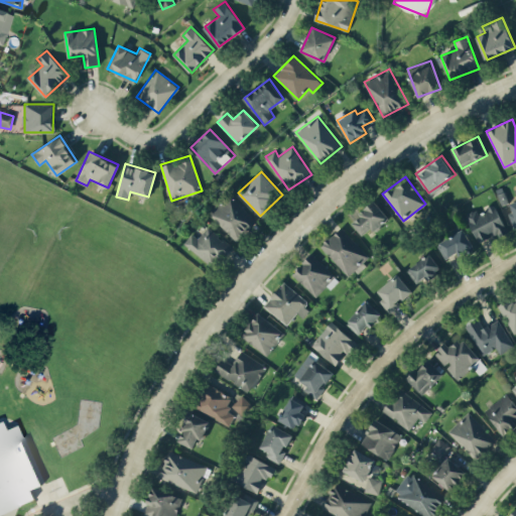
[(209,213),(238,241),(257,221),(228,192),(209,213)]
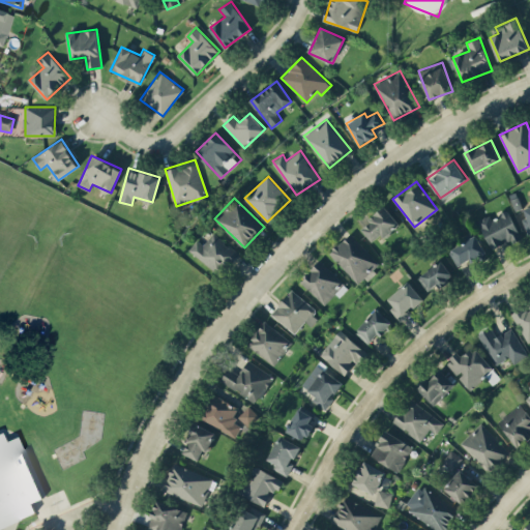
[(360,227),(373,243),(399,223),(386,206),(360,227)]
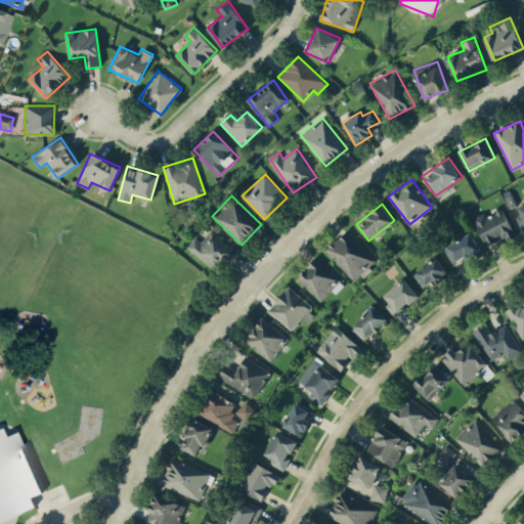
[(487,246),(514,232),(503,208),(486,216),(484,212),(472,217),(487,246)]
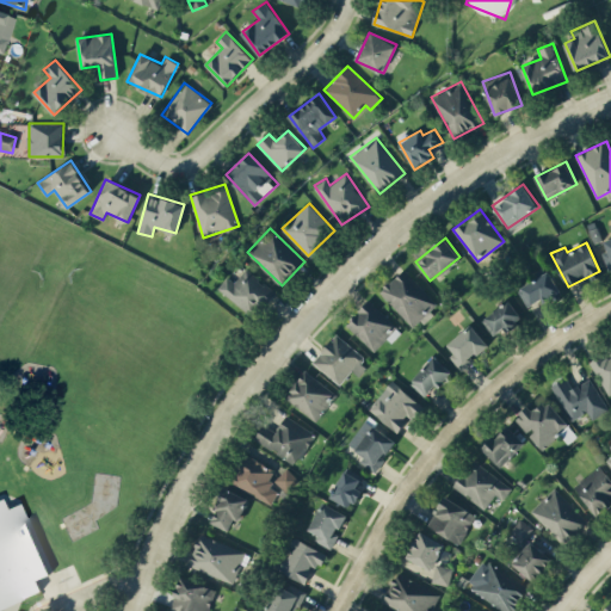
[(234,282),(227,276),(217,288),(254,319),(276,292),(246,267),(234,282)]
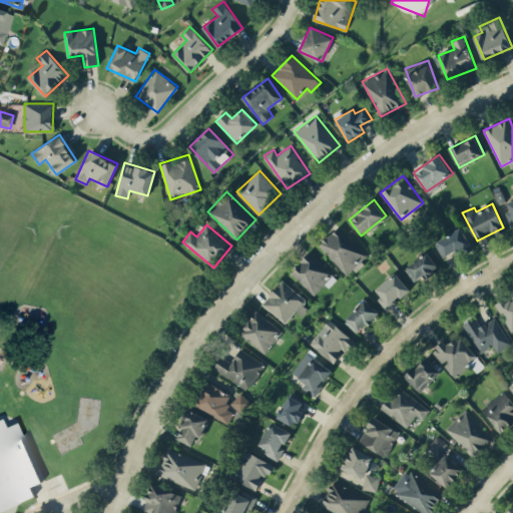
[(347,274),(367,254),(340,225),(319,244),(347,274)]
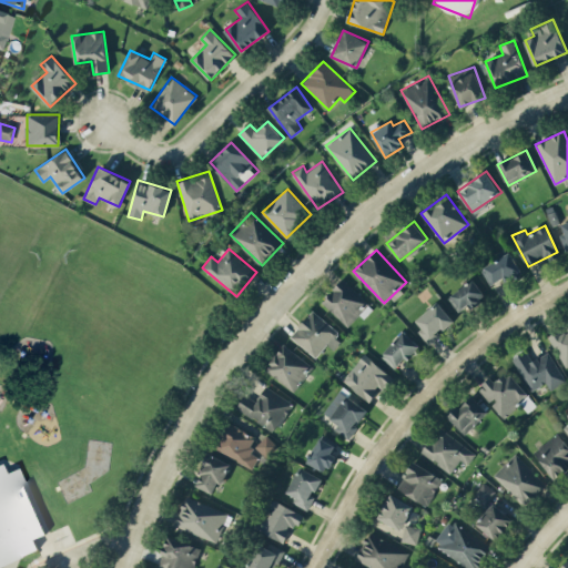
[(490,286),(520,271),(510,252),(480,269),(490,286)]
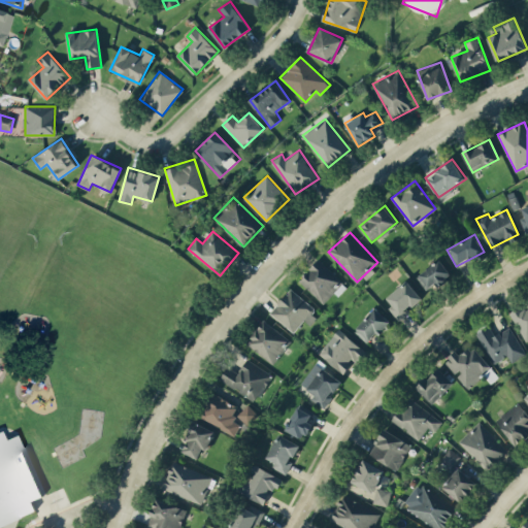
[(344,284),(318,259),(298,281),(325,305),(344,284)]
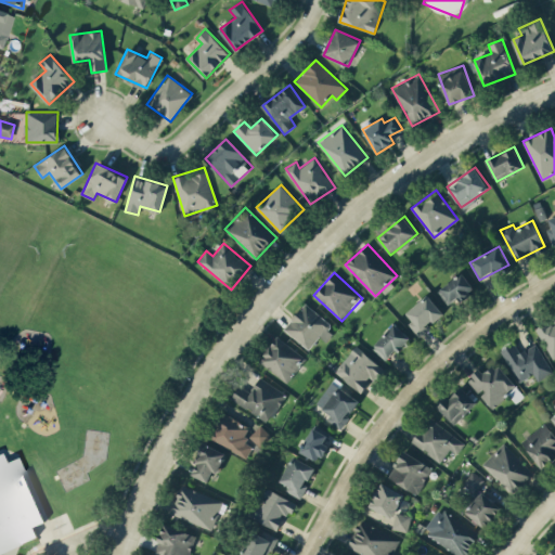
[(461,299),(475,289),(463,272),(438,291),(448,304),(459,296),(461,299)]
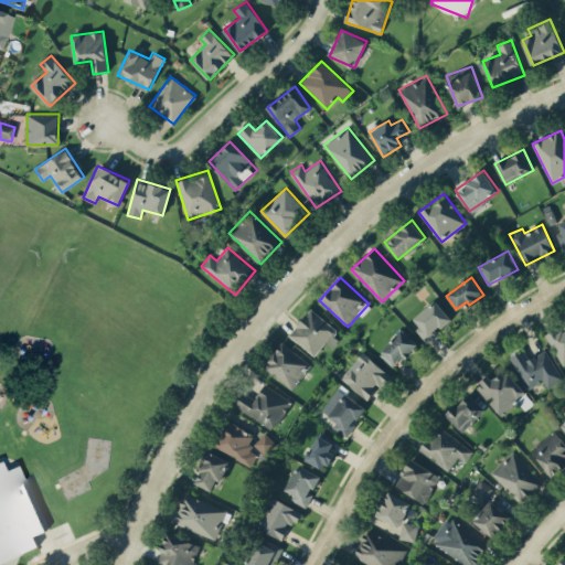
[(428,340),(451,318),(435,299),(412,321),(428,340)]
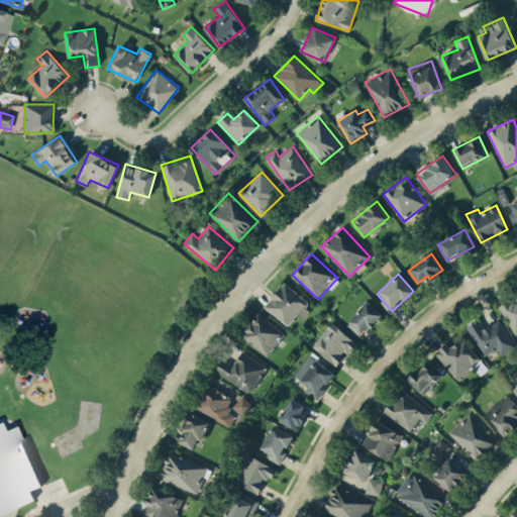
[(304,318),(313,307),(283,283),(265,306),(288,325),(297,313),(304,318)]
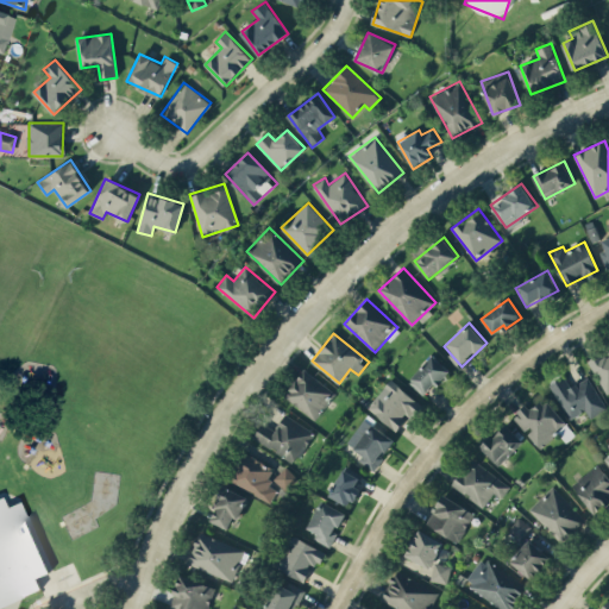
[(608,391),(608,347),(606,349),(607,352),(589,362),(606,394),(608,391)]
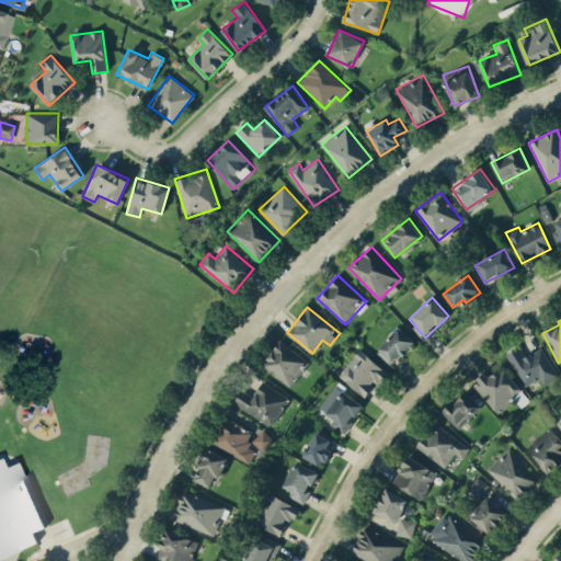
[(414,341),(399,327),(376,351),(392,365),(414,341)]
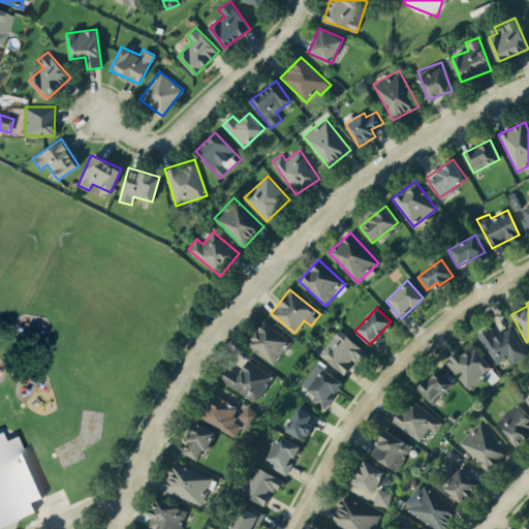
[(246,343),(272,364),(290,340),(263,319),(246,343)]
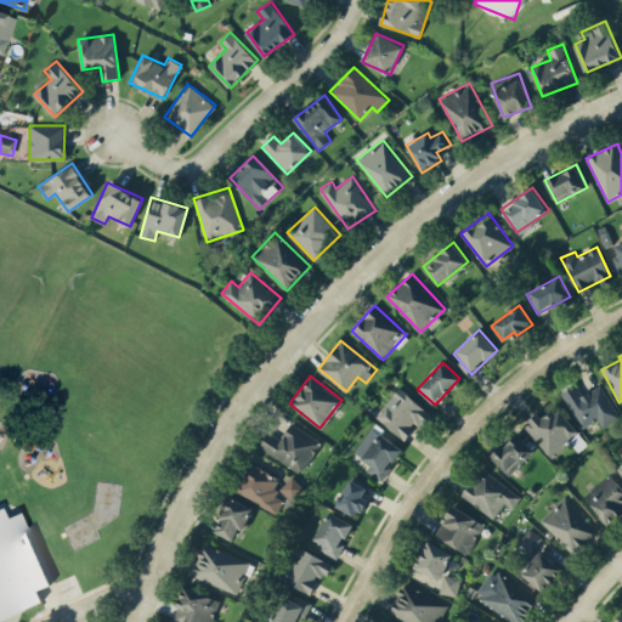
[(581,428),(598,419),(601,427),(618,417),(600,384),(582,395),(576,384),(561,393),(581,428)]
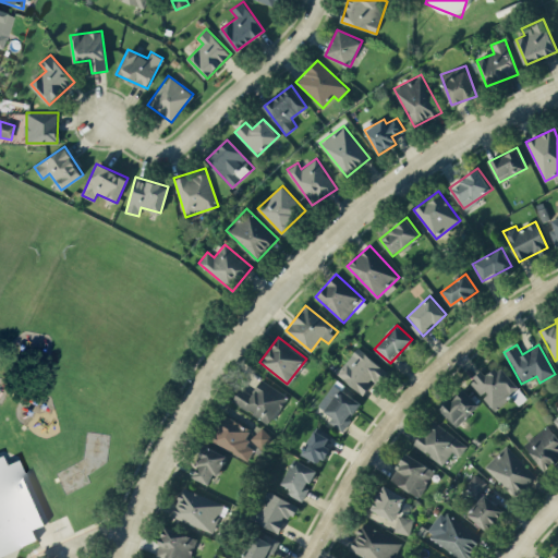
[(337,374),(363,393),(374,379),(378,383),(388,371),(356,348),(337,374)]
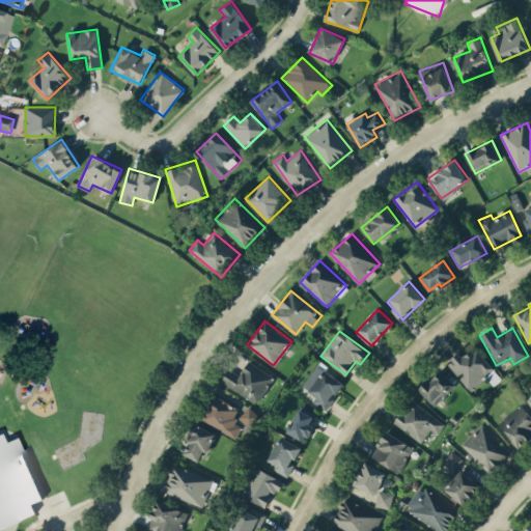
[(495,371),(477,346),(463,357),(459,353),(448,361),(468,390),(495,371)]
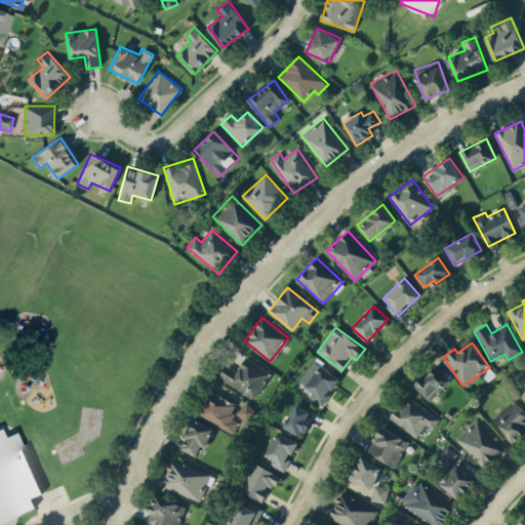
[(218,376),(253,400),(271,372),(246,356),(236,370),(227,364),(218,376)]
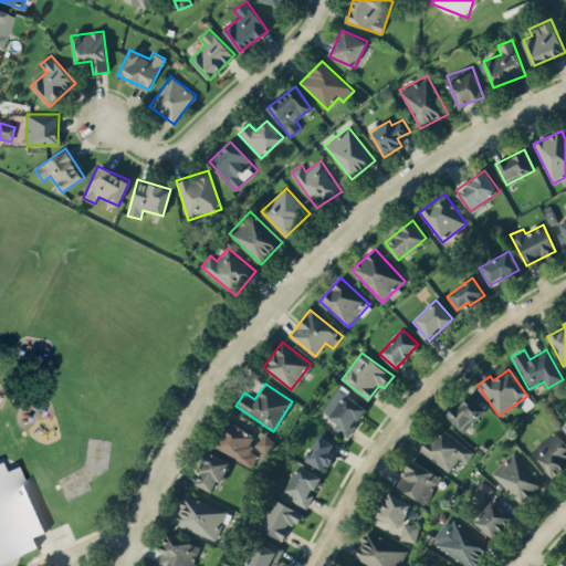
[(323,412),(337,421),(334,428),(348,437),(367,405),(337,388),(323,412)]
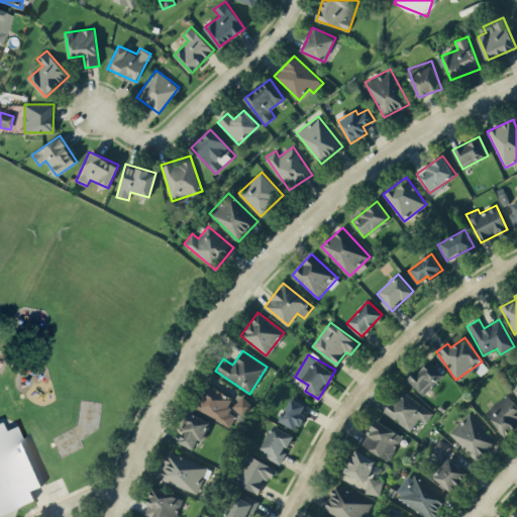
[(424,395),(444,374),(428,359),(408,381),(424,395)]
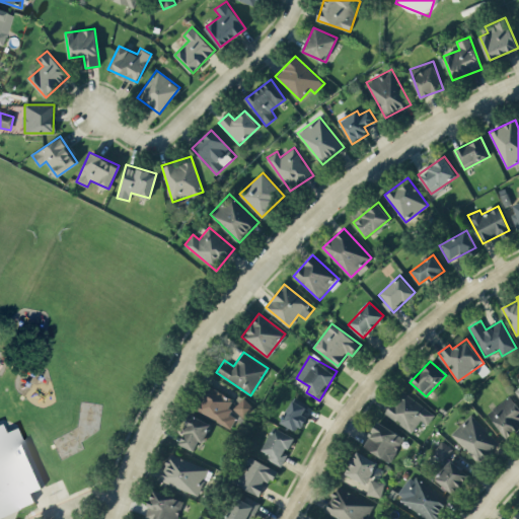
[(236,418),(228,413),(235,400),(209,385),(195,408),(229,429),(236,418)]
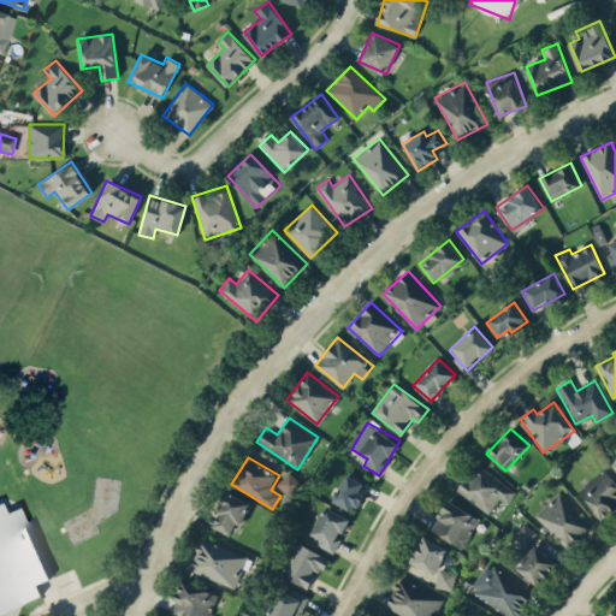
[(458,492),(489,513),(499,498),(508,503),(516,491),(478,465),(458,492)]
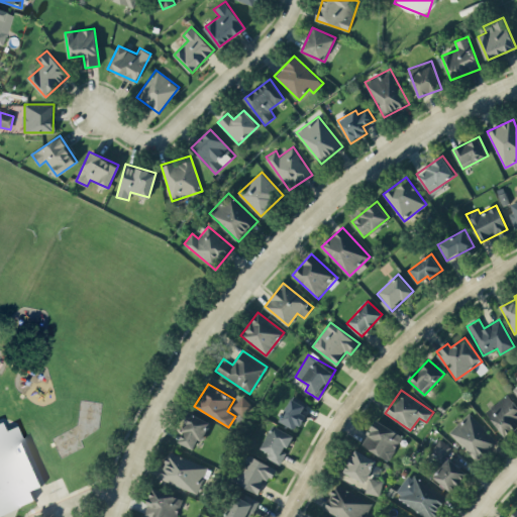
[(503,435),(516,425),(516,405),(509,394),(485,410),(503,435)]
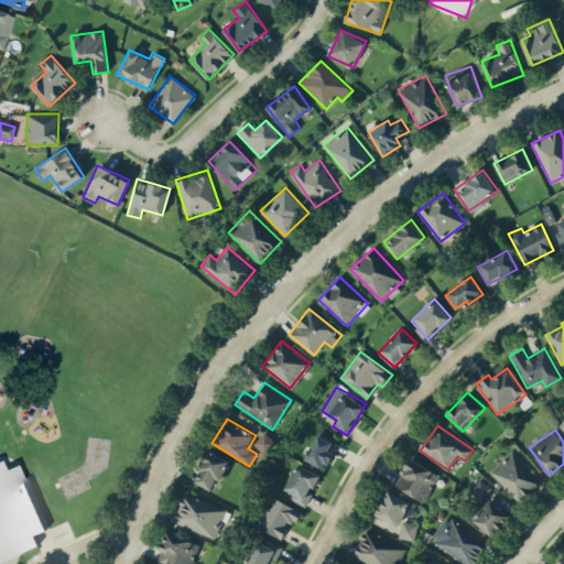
[(275,443),(264,432),(253,443),(264,454),(275,443)]
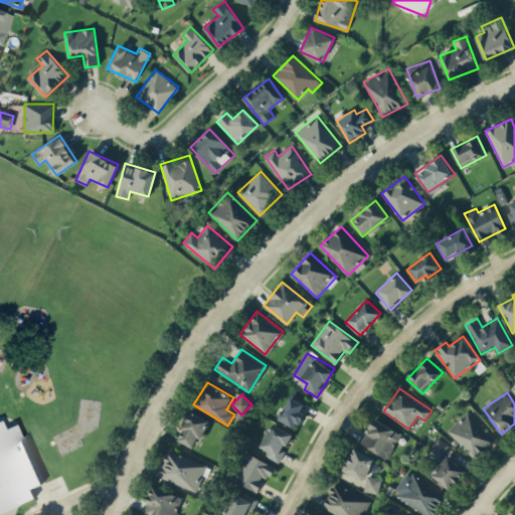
[(278,418),(295,427),(307,404),(290,395),(278,418)]
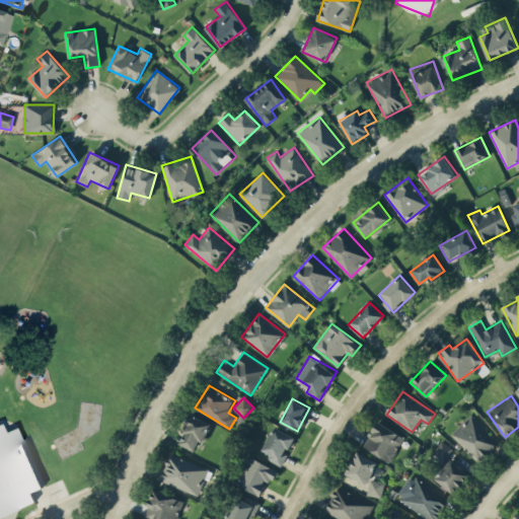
[(177,443),(194,450),(199,440),(203,442),(212,424),(191,414),(177,443)]
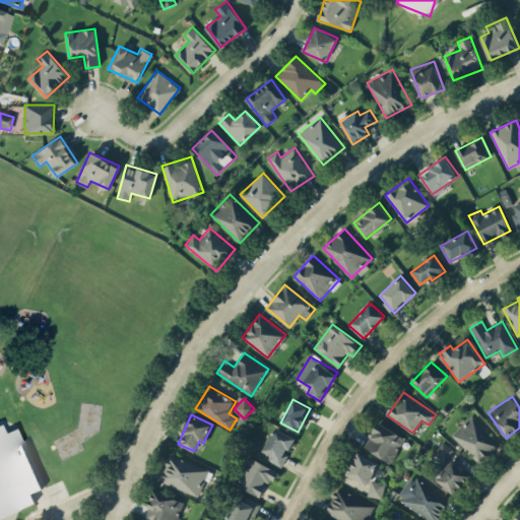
[(501,444),(471,414),(452,435),(480,463),(501,444)]
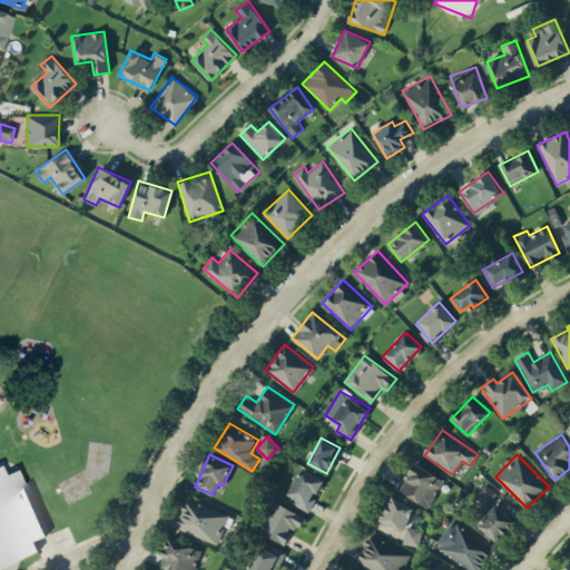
[(444,478),(412,463),(399,492),(431,507),(444,478)]
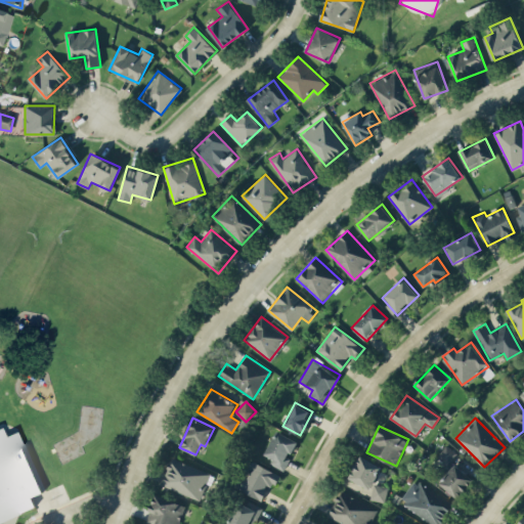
[(0,523),(0,428),(4,436),(14,431),(41,491),(30,496),(34,505),(16,515),(12,523),(0,523)]
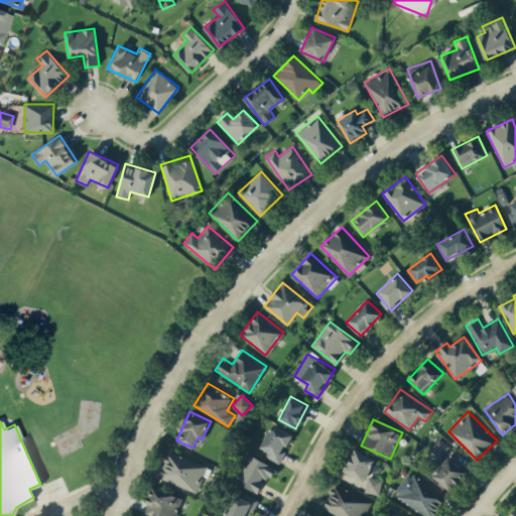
[(292,434),(273,424),(261,446),(267,450),(265,456),(279,463),(285,452),(284,450),(292,434)]
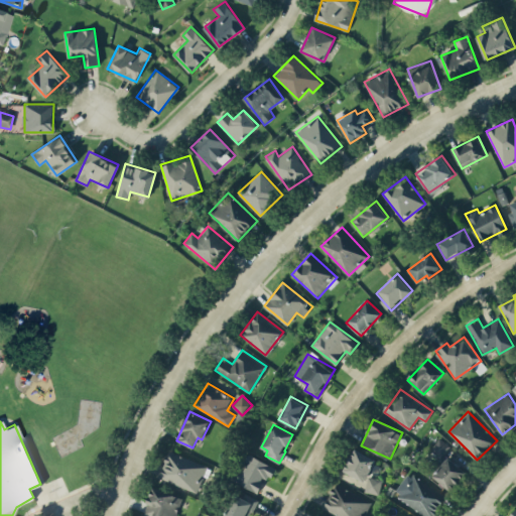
[(430,449),(441,458),(450,445),(439,437),(430,449)]
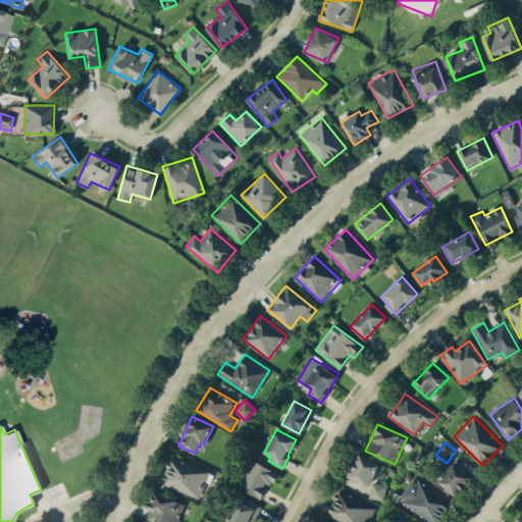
[(381,501),(387,486),(373,480),(380,463),(357,454),(348,477),(372,486),(368,496),(381,501)]
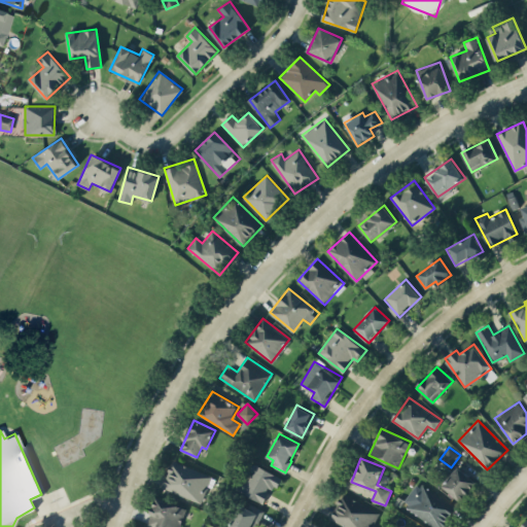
[(163,488),(202,502),(212,475),(173,460),(163,488)]
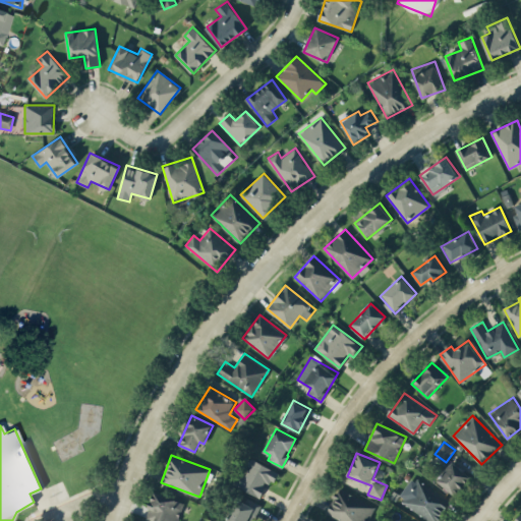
[(277,471),(252,458),(244,473),(240,471),(233,484),(262,499),(277,471)]
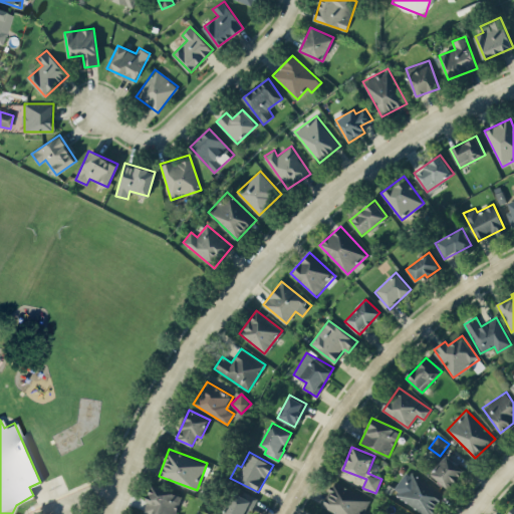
[(450,488),(465,470),(443,453),(429,472),(450,488)]
